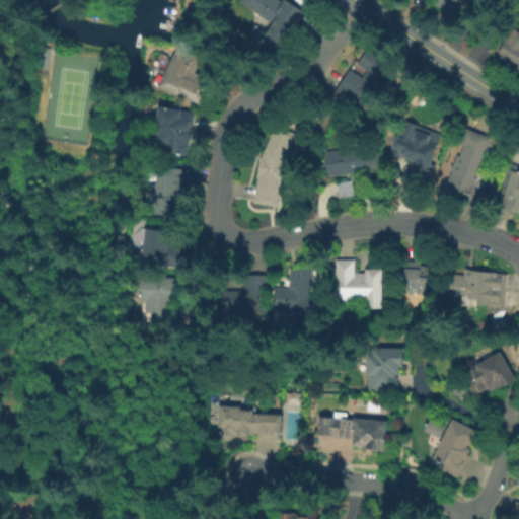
[(243,0),(278,0),(307,18),(282,59),(261,45),(273,24),(241,5),(243,0)]
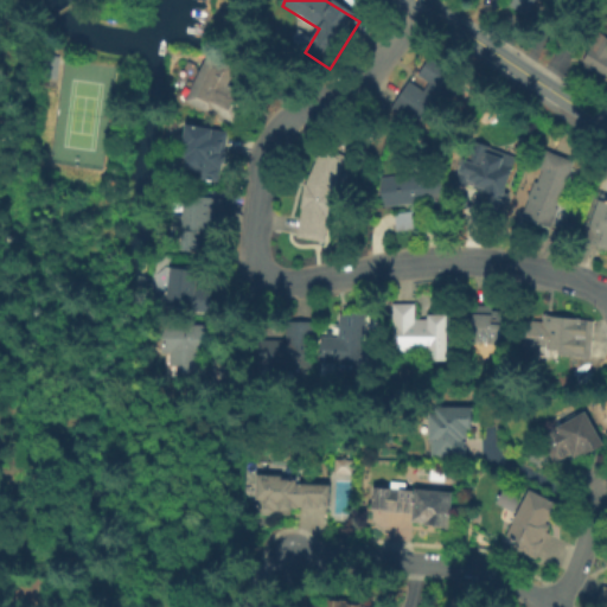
[(536,0),(529,16),(509,4),(510,0),(536,0)]
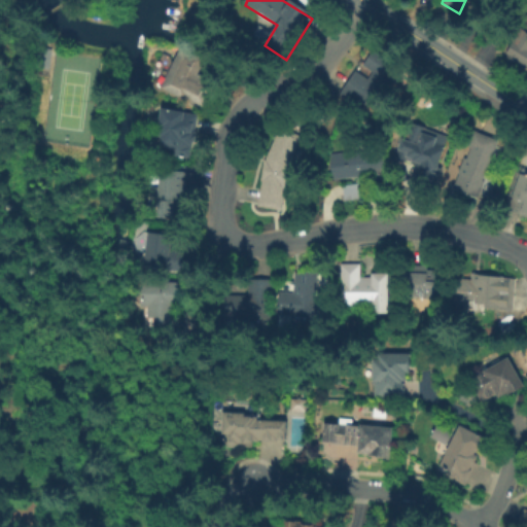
[(163,86),(180,56),(169,48),(180,29),(215,49),(200,77),(215,86),(202,109),(163,86)]
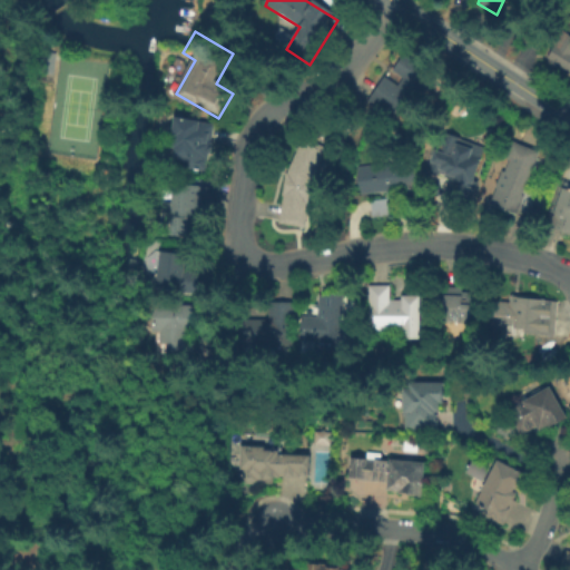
[(569,72),(546,60),(560,32),(569,37),(569,72)]
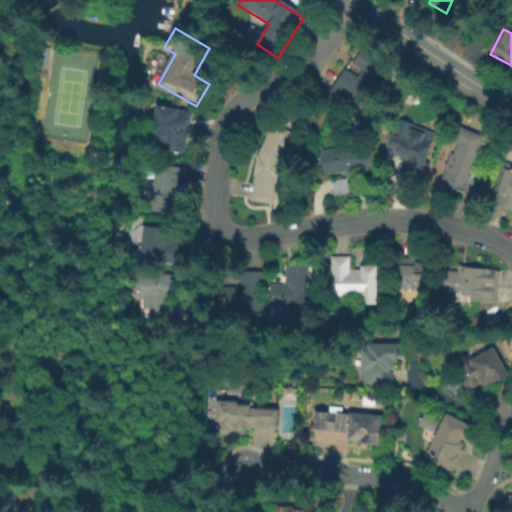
[(333,92),(347,73),(357,80),(363,72),(354,65),(365,50),(393,71),(362,114),(333,92)]
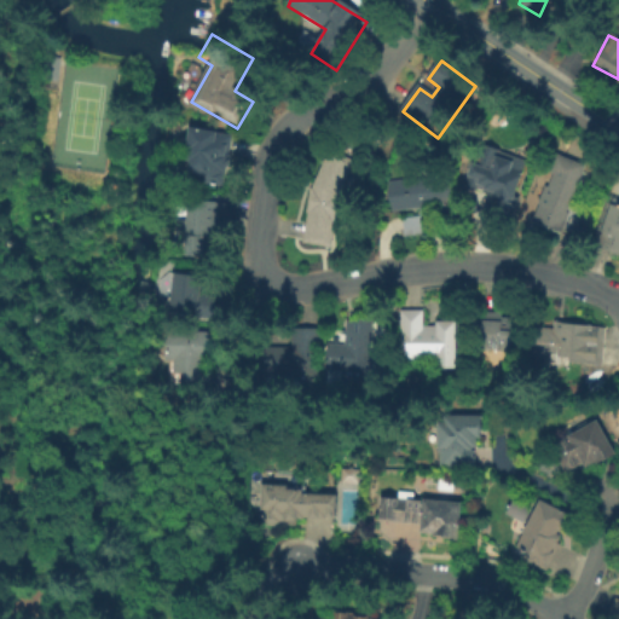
[(189,173),(190,128),(232,129),(231,175),(189,173)]
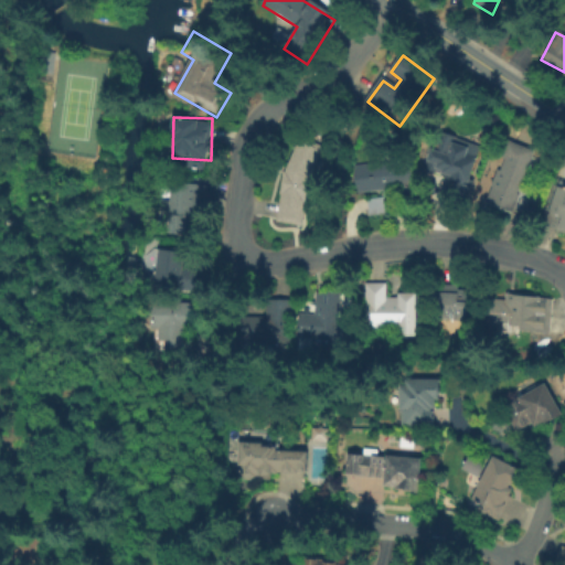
[(464,201),(468,184),(466,184),(478,146),(446,135),(440,151),(427,147),(418,172),(448,182),(445,194),(464,201)]
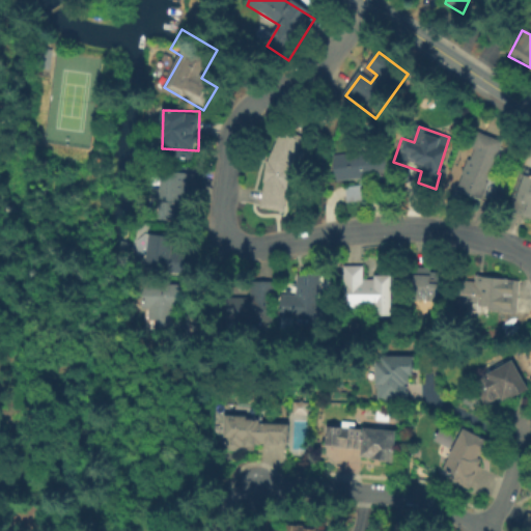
[(260,211),(266,165),(284,129),(305,140),(289,171),(285,211),(260,211)]
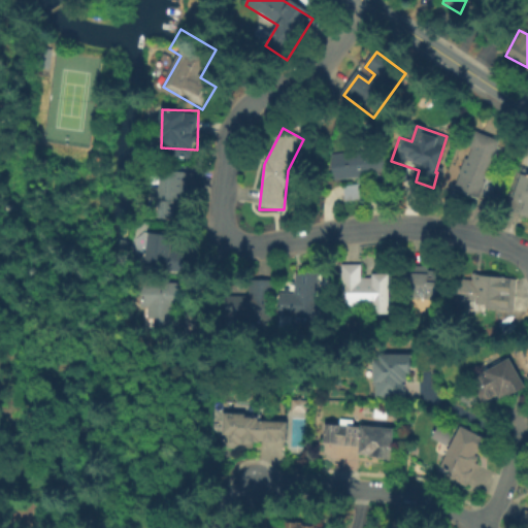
[(482,200),(460,193),(472,152),(463,149),(468,130),(500,140),(482,200)]
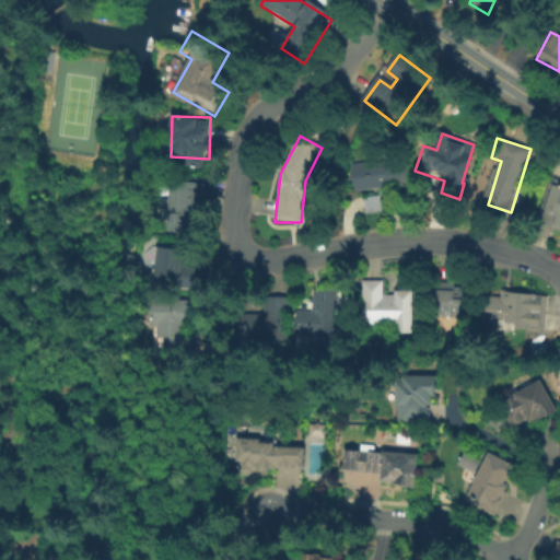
[(353,194),(350,168),(395,163),(398,188),(353,194)]
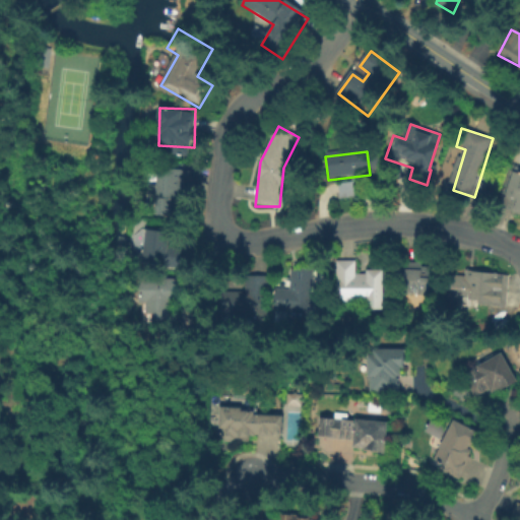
[(519,214),(497,207),(510,168),(519,171),(519,214)]
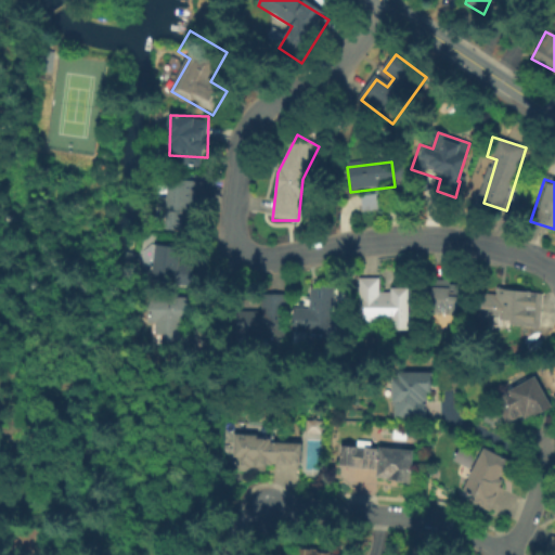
[(207,183),(206,231),(169,230),(170,182),(207,183)]
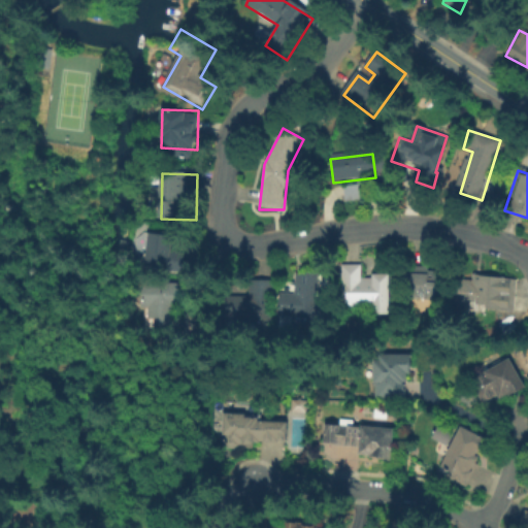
[(344,188),(361,185),(363,200),(347,203),(344,188)]
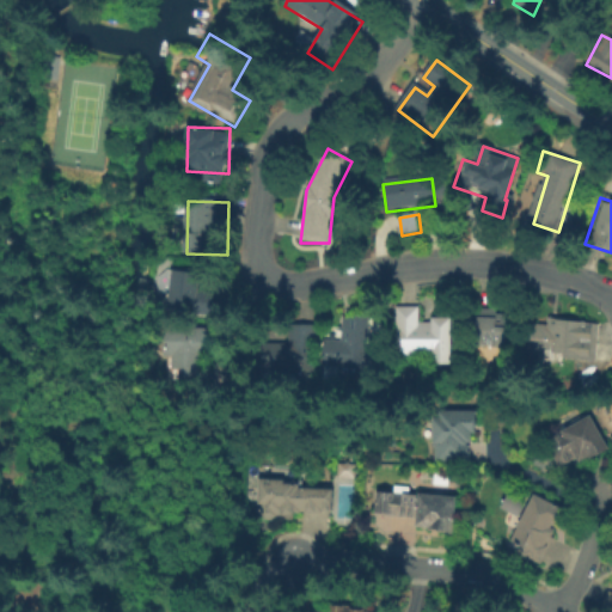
[(171,274),(197,277),(195,293),(215,297),(210,324),(164,318),(171,274)]
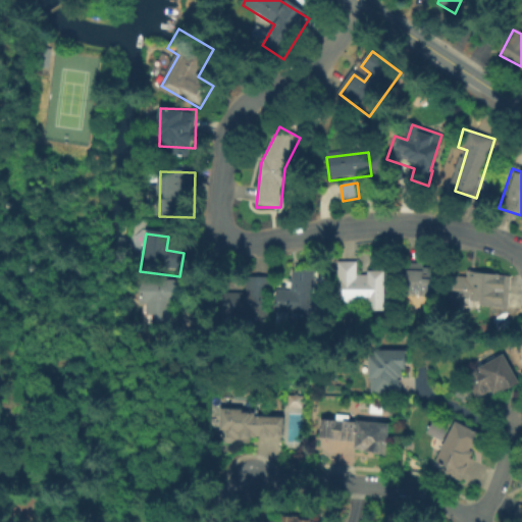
[(359,263),(359,274),(384,274),(384,311),(365,310),(365,302),(337,302),(337,263),(359,263)]
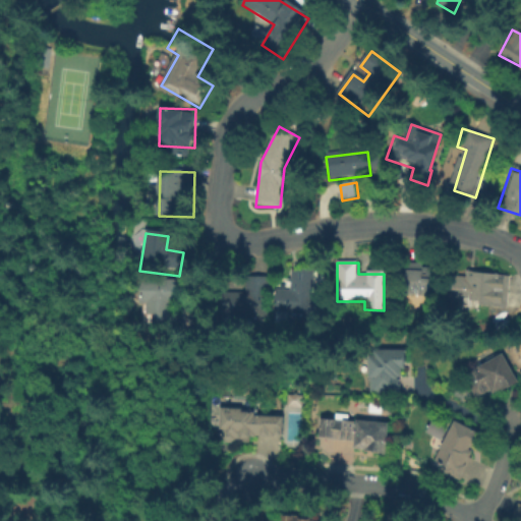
[(401,266),(437,269),(436,274),(438,274),(437,301),(399,298),(401,266)]
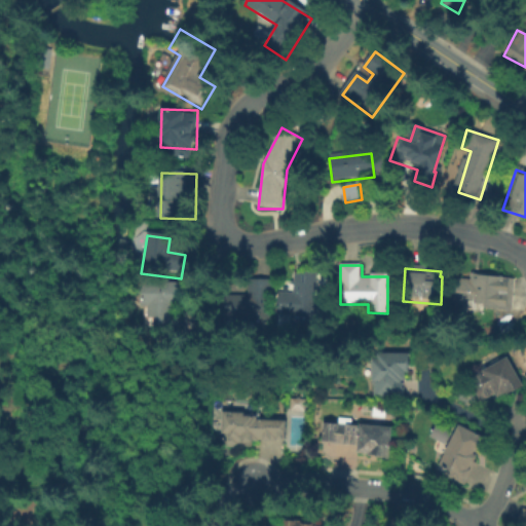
[(485,307),(454,304),(456,278),(474,280),(474,275),(516,279),(513,312),(485,309),(485,307)]
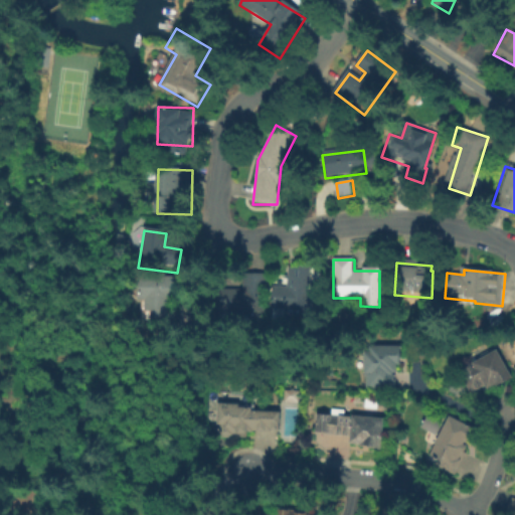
[(309,286),(309,298),(321,298),(321,317),(288,317),(288,309),(275,309),(275,286),(288,286),(288,271),(309,271),(309,286)]
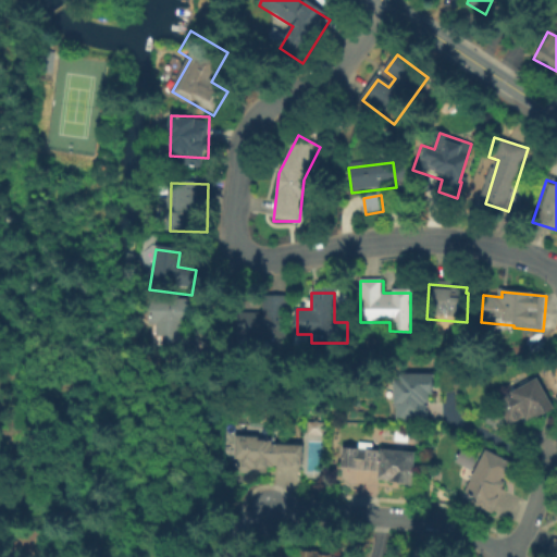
[(287,337),(235,337),(235,312),(262,312),(262,297),(287,297),(287,337)]
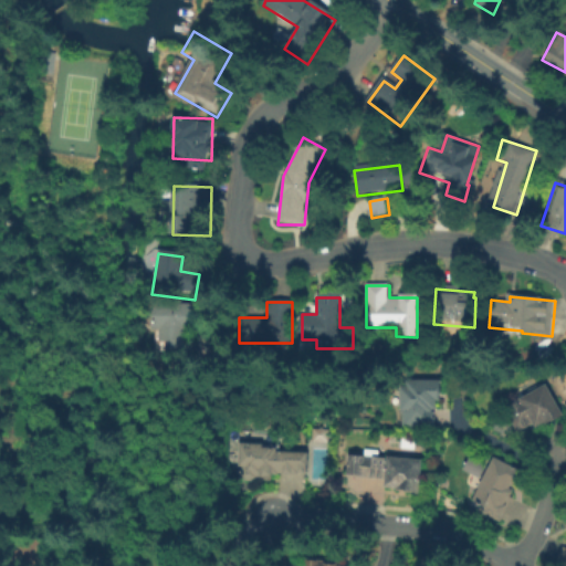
[(150,313),(188,311),(188,335),(201,335),(202,357),(161,359),(160,343),(153,343),(150,313)]
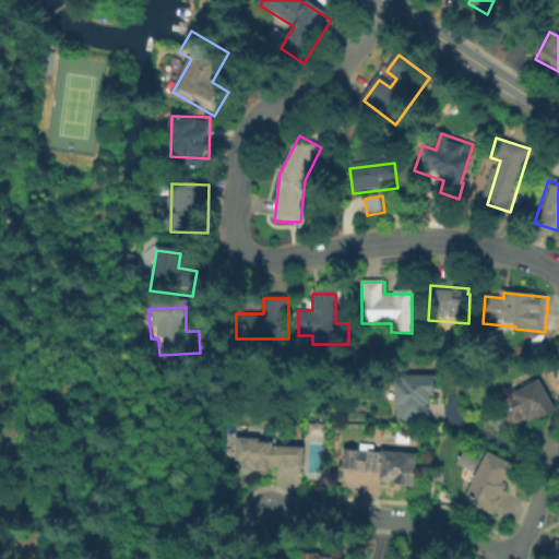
[(428,423),(395,421),(396,377),(435,377),(435,400),(428,400),(428,423)]
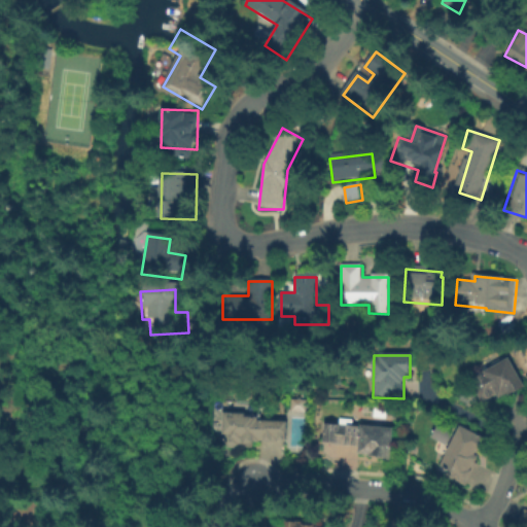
[(510,358),(526,389),(501,402),(498,396),(482,405),(469,381),(510,358)]
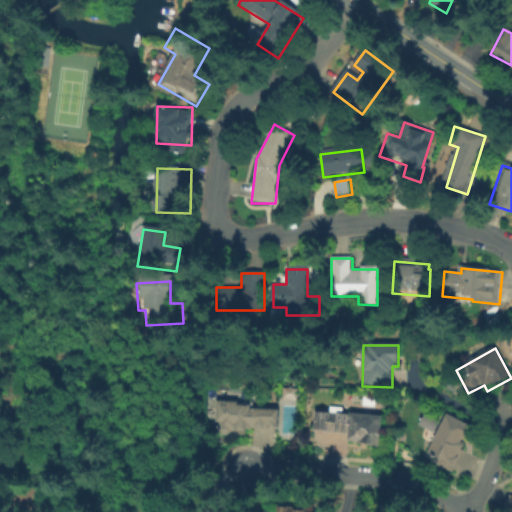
[(294,399),(295,387),(280,387),(280,399),(294,399)]
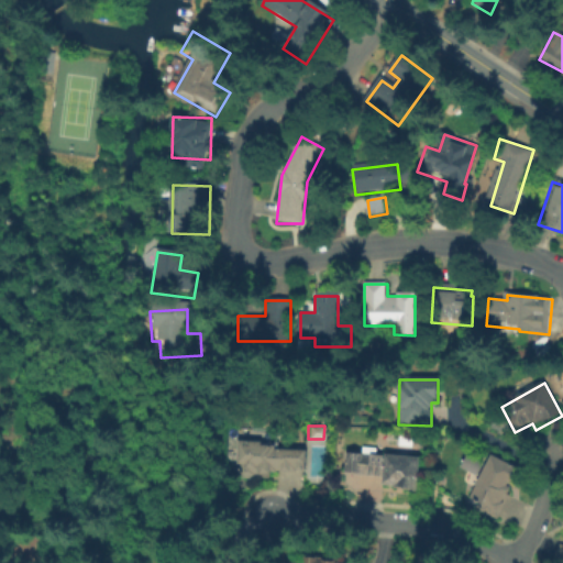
[(239,441),(279,441),(279,451),(306,451),(306,474),(266,474),(266,479),(239,479),(239,441)]
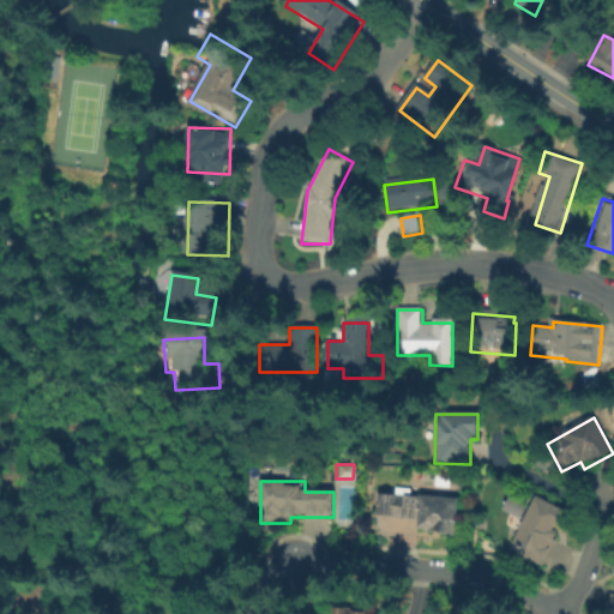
[(413,523),(378,519),(380,492),(461,499),(457,539),(440,537),(440,534),(411,530),(413,523)]
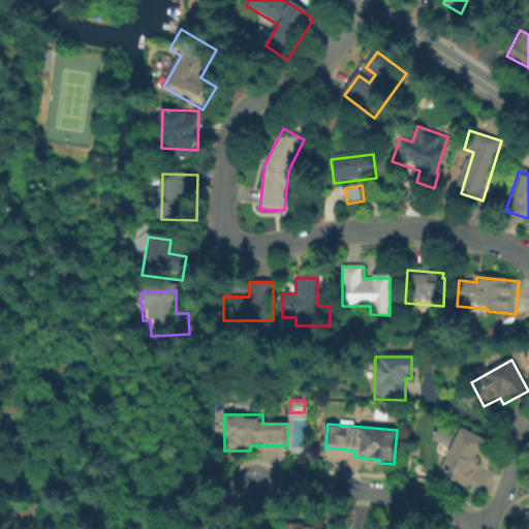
[(430,438),(446,445),(452,433),(436,426),(430,438)]
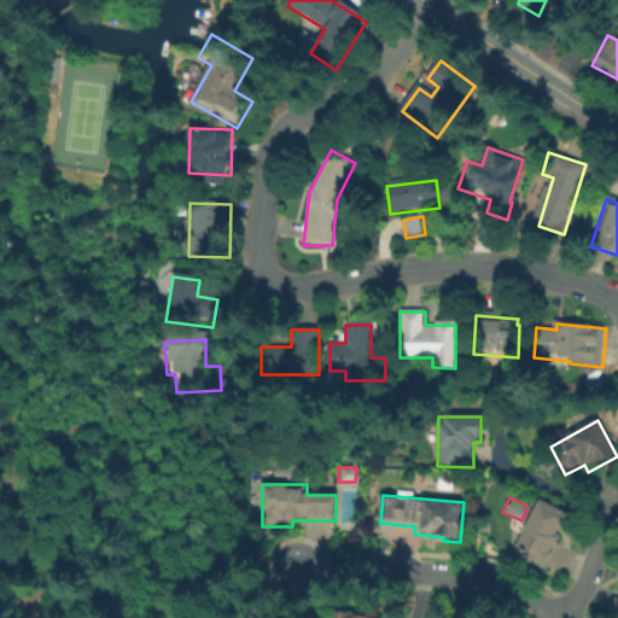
[(540,499),(575,516),(547,572),(530,564),(532,558),(514,549),(540,499)]
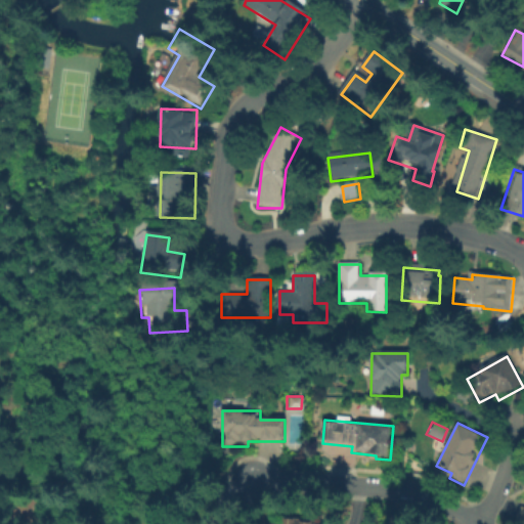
[(523,523),(519,523),(515,522),(521,508),(523,509),(523,523)]
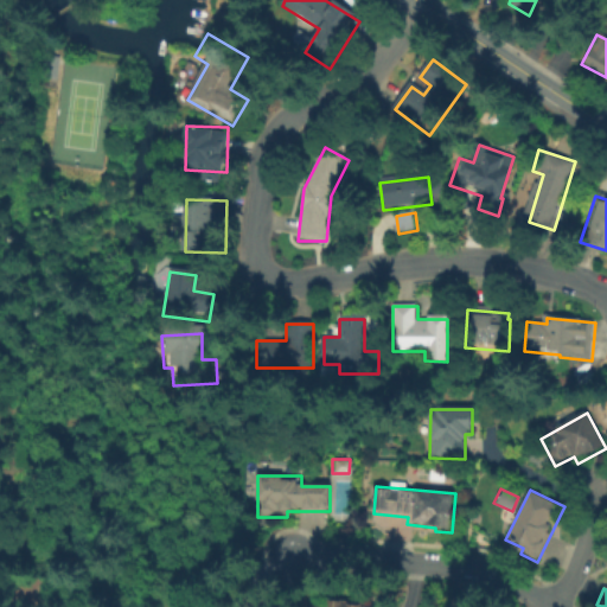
[(363,602),(382,604),(381,606),(307,606),(308,598),(328,599),(330,590),(363,594),(363,602)]
